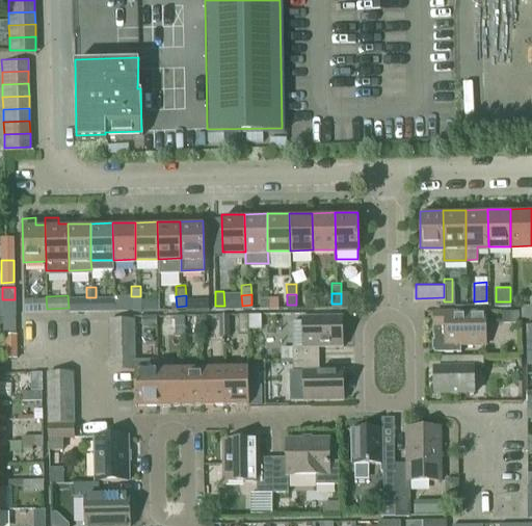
[(208,295),(186,295),(186,298),(186,306),(208,306),(208,295)]
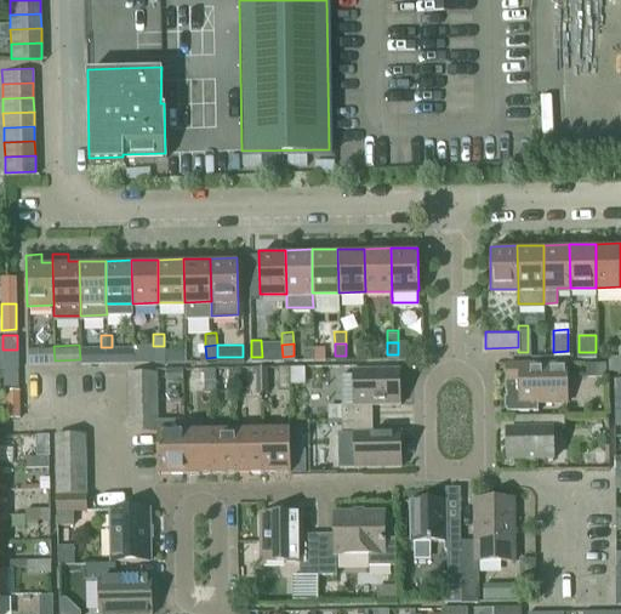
[(53,346),(28,346),(28,360),(55,360),(53,346)]
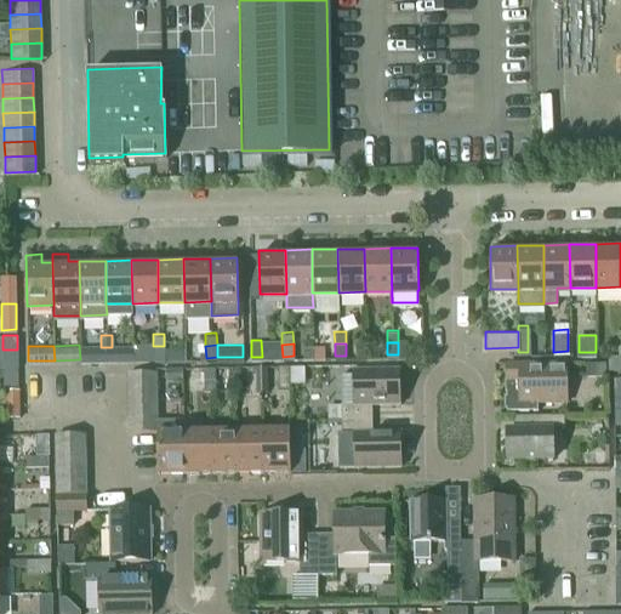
[(164,346),(153,346),(154,358),(165,358),(164,346)]
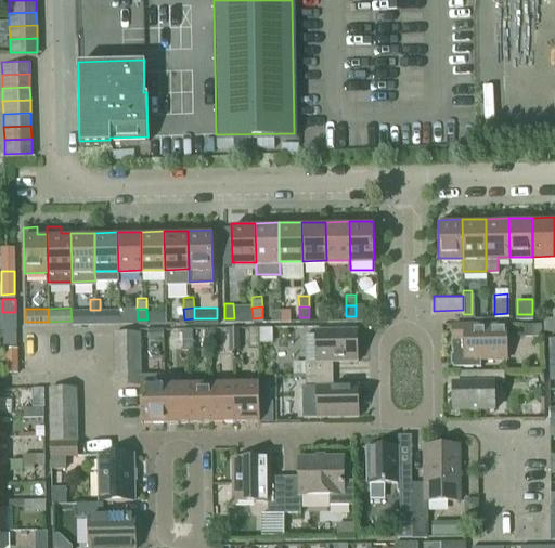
[(289,309),(281,309),(281,317),(289,317),(289,309)]
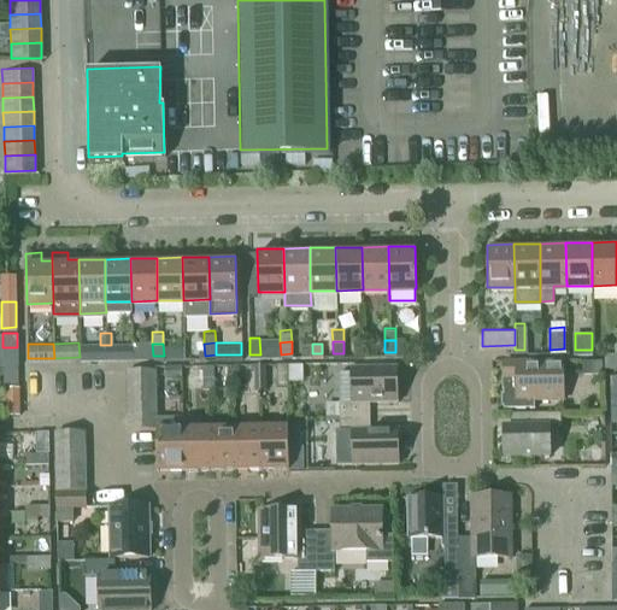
[(111,345),(100,345),(100,357),(112,357),(111,345)]
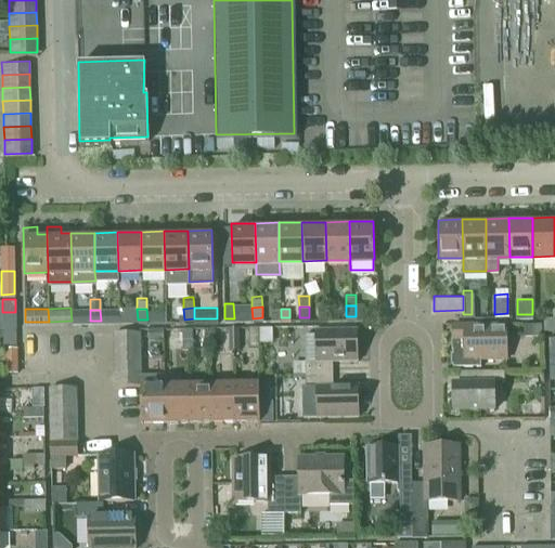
[(552,314),(544,314),(544,327),(553,327),(554,327),(554,316),(552,316),(552,314)]
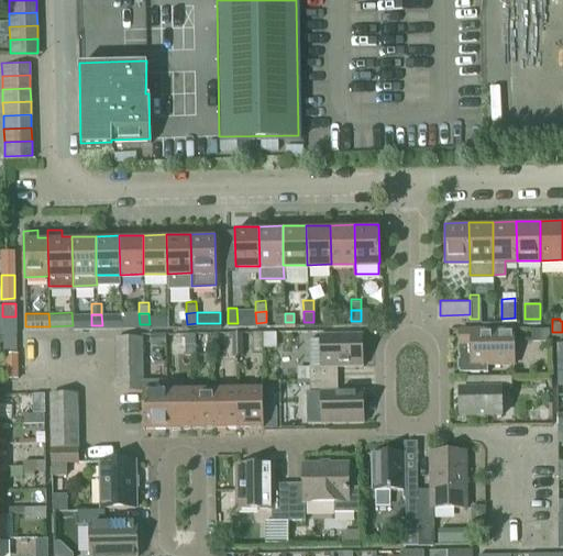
[(15,321),(4,321),(6,332),(17,331),(15,321)]
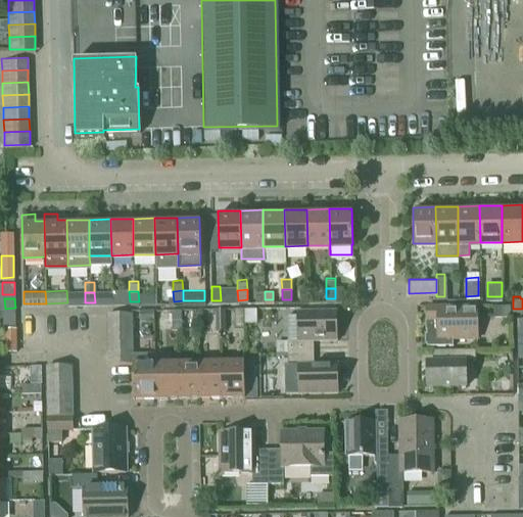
[(476,303),(425,303),(426,317),(426,342),(453,342),(453,335),(477,334),(476,303)]
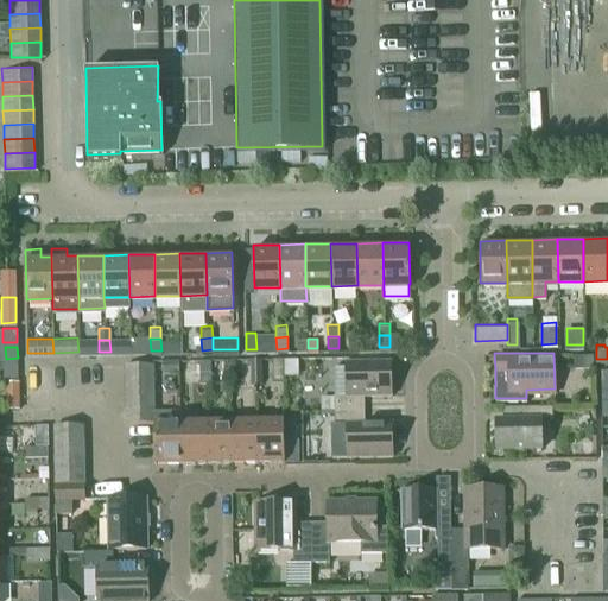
[(261,355),(249,356),(251,368),(261,367),(261,355)]
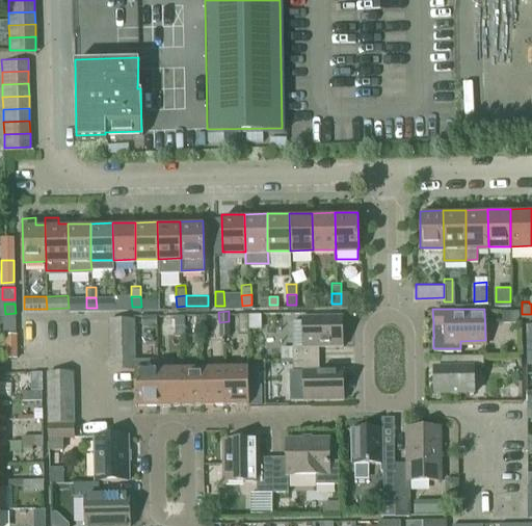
[(183,312),(174,312),(174,322),(184,322),(183,312)]
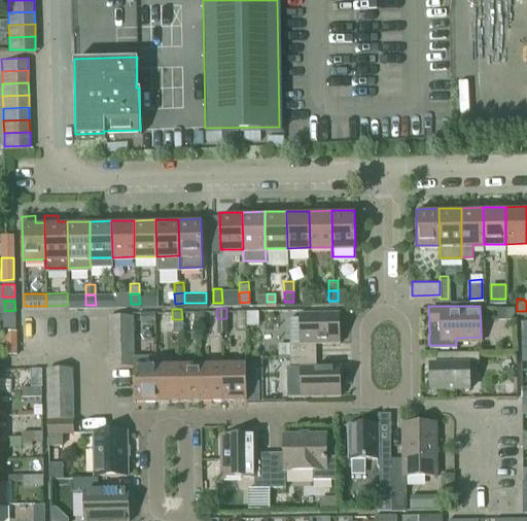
[(257,309),(246,309),(247,322),(257,322),(257,309)]
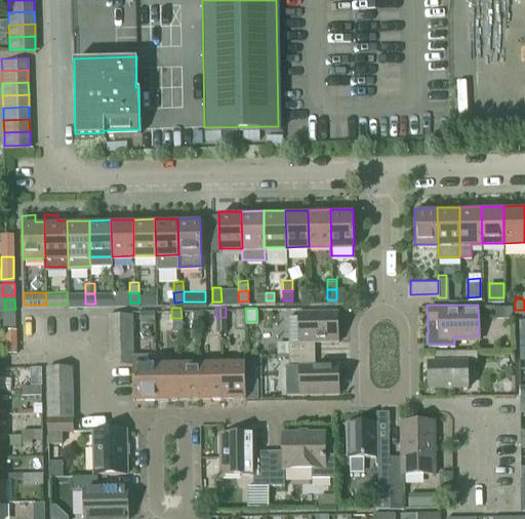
[(154,309),(140,309),(140,320),(155,319),(154,309)]
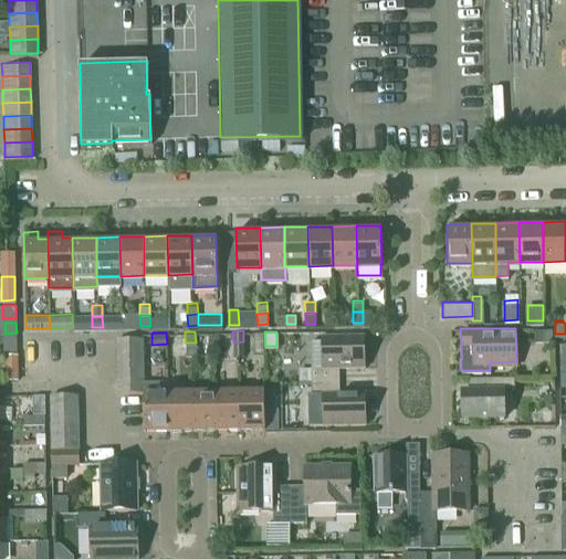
[(311,364),(297,364),(297,378),(311,378),(338,377),(338,365),(364,365),(364,333),(321,334),(321,336),(311,336),(311,364)]
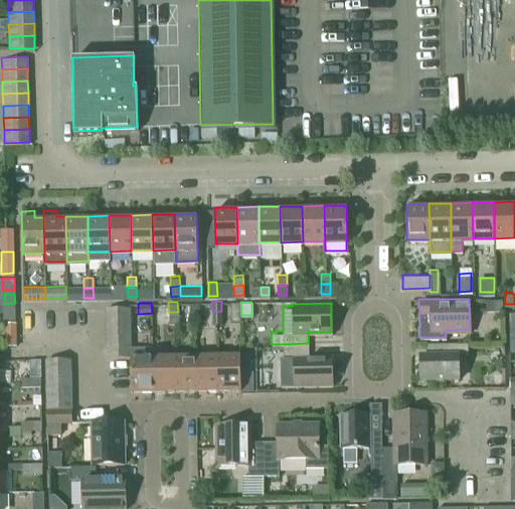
[(130,305),(106,306),(106,319),(130,318),(130,305)]
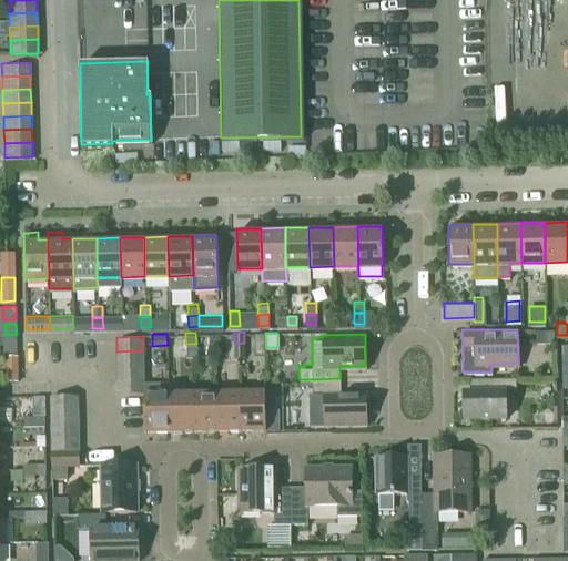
[(244,343),(234,344),(234,355),(244,354),(244,343)]
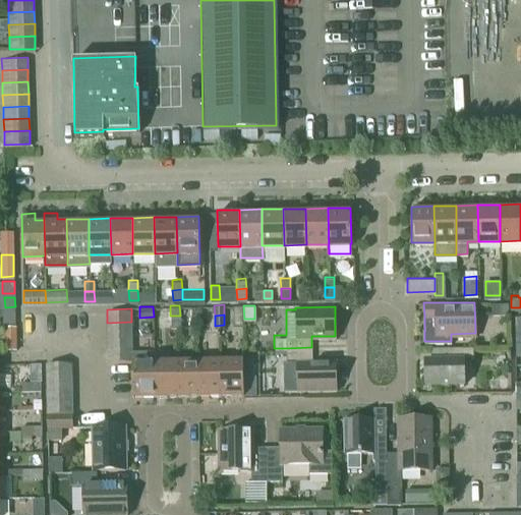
[(180,316),(170,316),(171,326),(180,326),(180,316)]
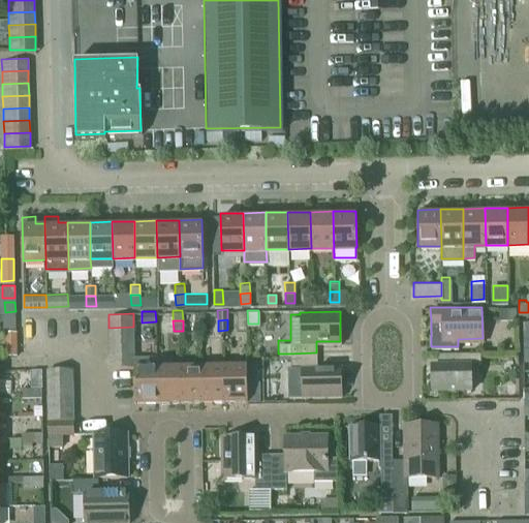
[(133,327),(109,328),(109,340),(133,339),(133,327)]
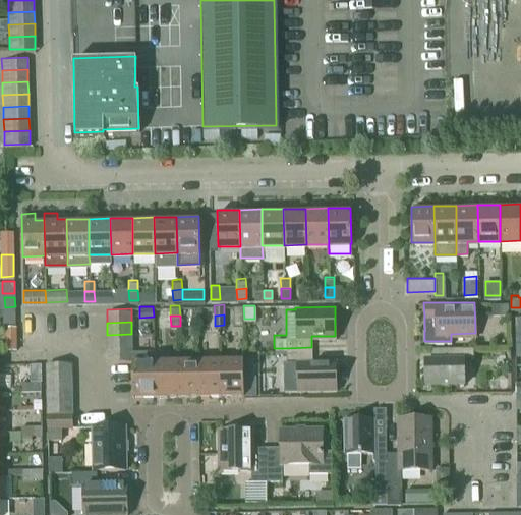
[(14,326),(5,327),(6,347),(15,347),(14,326)]
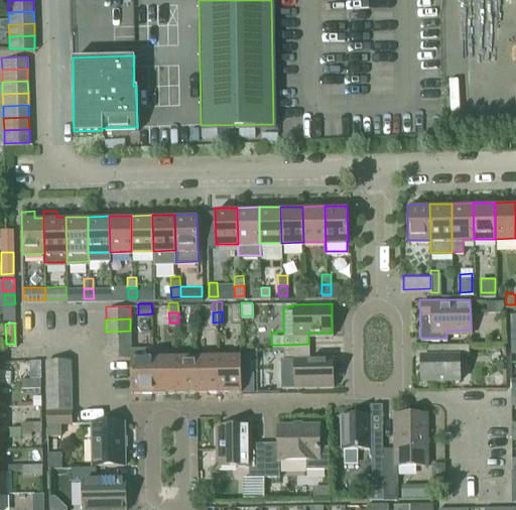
[(130,331),(106,332),(106,344),(130,343),(130,331)]
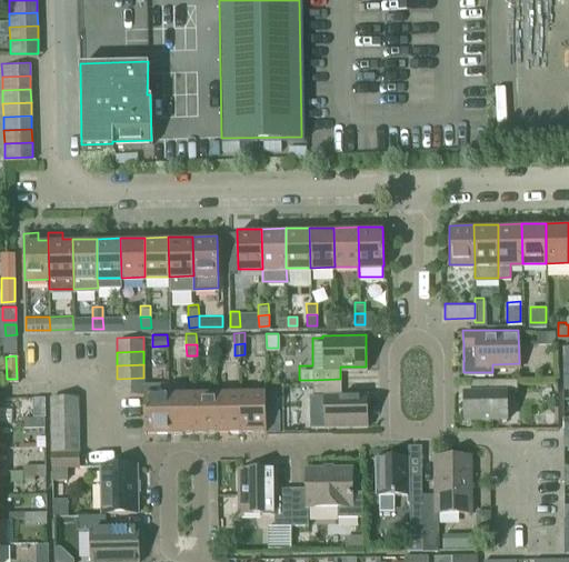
[(470,389),(463,389),(465,417),(506,417),(506,389),(517,389),(517,377),(470,378),(470,389)]
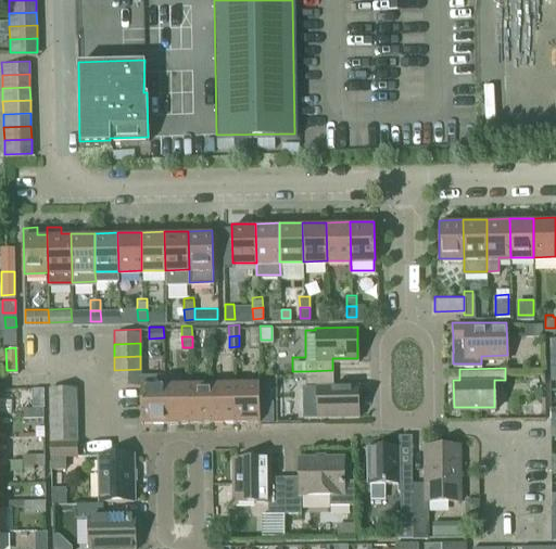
[(140,369),(114,370),(115,383),(140,383),(140,382),(140,371),(140,369)]
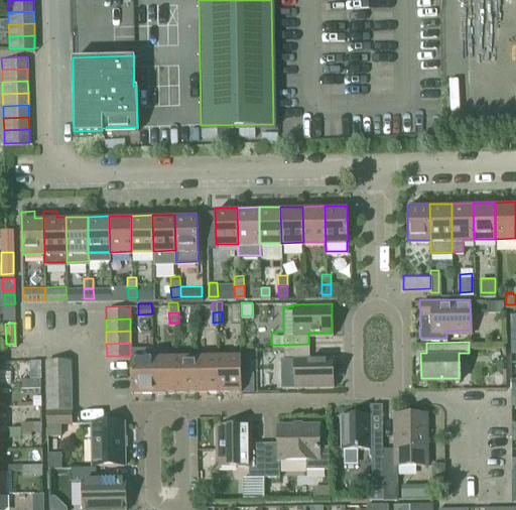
[(283,356),(281,356),(282,385),(294,385),(301,384),(333,384),(333,355),(308,356),(308,344),(283,345),(283,356)]
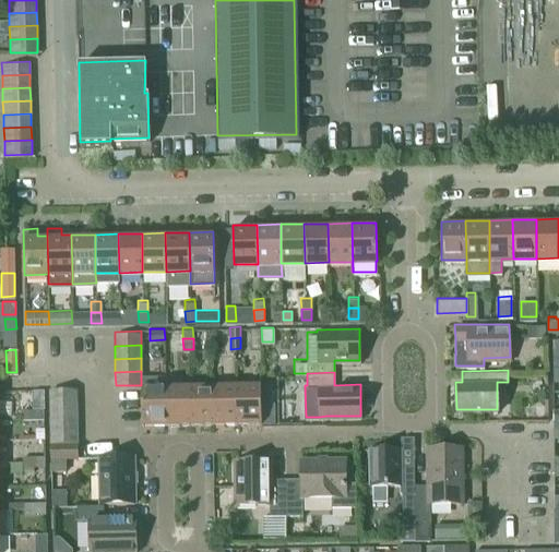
[(141,384),(141,385),(142,423),(166,423),(165,384),(165,373),(141,373),(141,384)]
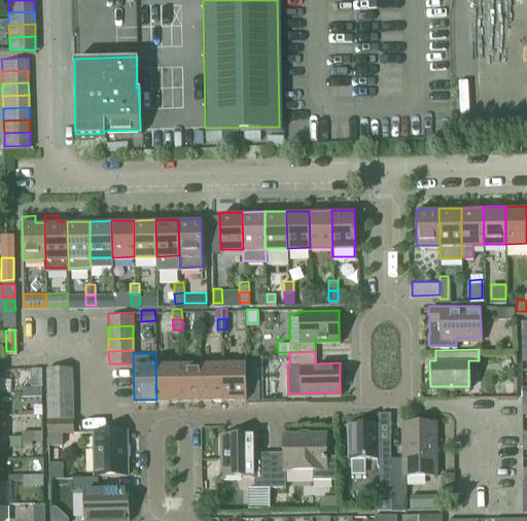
[(201,361),(178,362),(179,400),(201,398),(201,361)]
